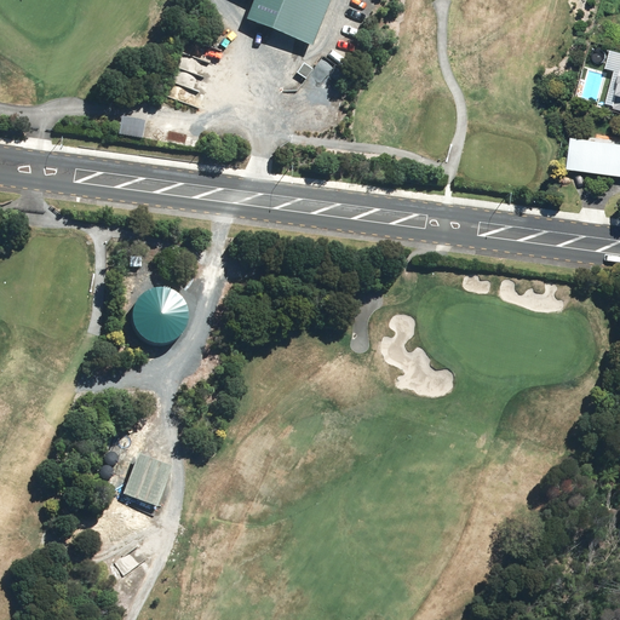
[(329,0),(253,0),(247,18),(313,44),(329,0)]
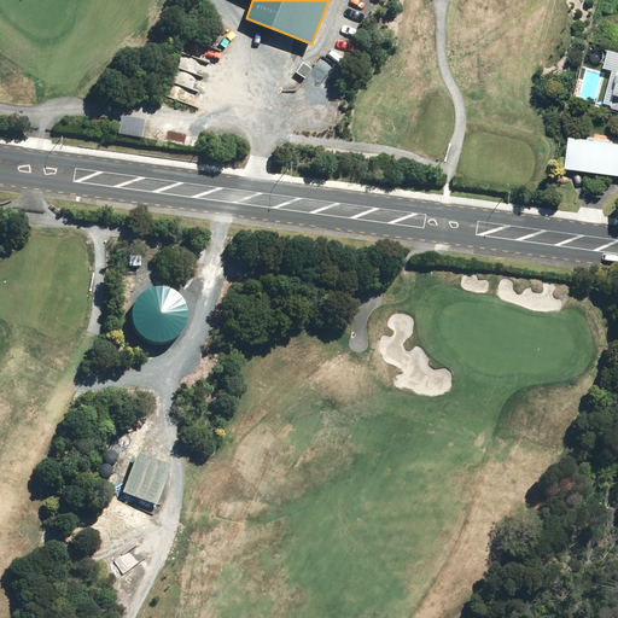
[(617,144),(572,139),(569,169),(617,174),(617,144)]
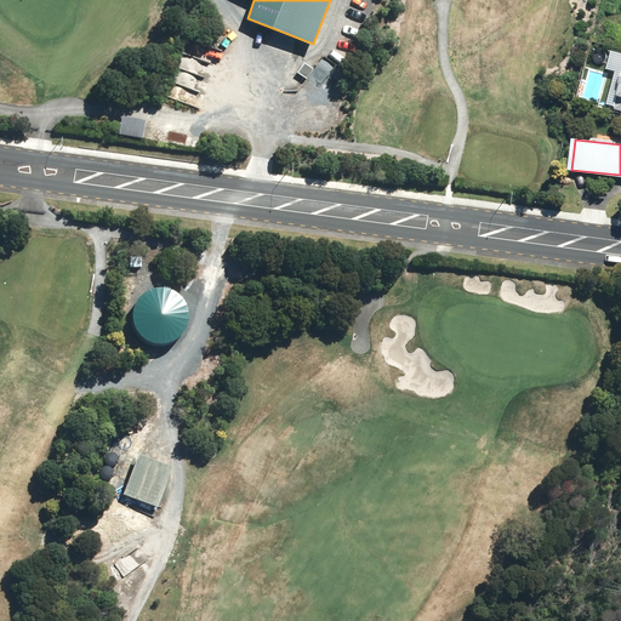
[(146,286),(143,286),(140,289),(138,291),(137,294),(138,297),(141,300),(143,301),(147,301),(149,298),(152,296),(152,294),(151,290),(149,288),(146,286)]
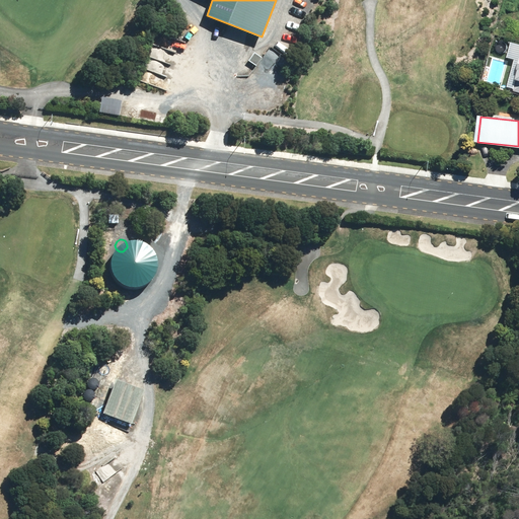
[(138,251),(136,251),(133,252),(132,254),(131,257),(132,260),(134,262),(136,263),(139,263),(141,262),(142,260),(143,256),(142,254),(141,252),(138,251)]
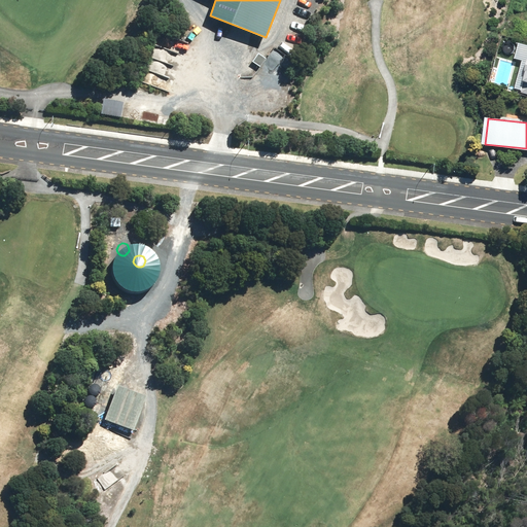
[(127,257),(125,257),(121,258),(120,260),(119,264),(120,266),(123,268),(125,269),(128,269),(130,268),(131,266),(132,262),(131,260),(130,258),(127,257)]
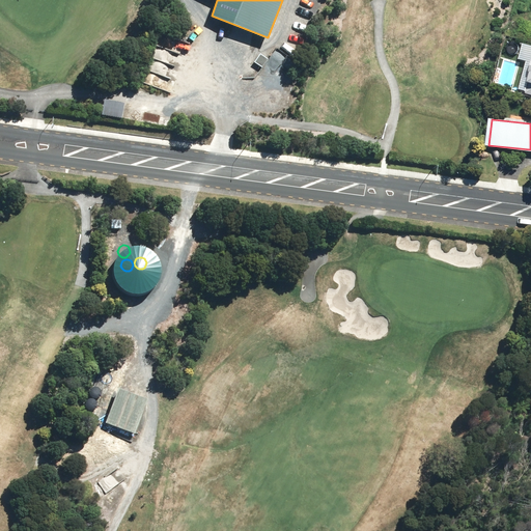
[(142,275),(139,275),(137,276),(136,278),(135,281),(136,283),(138,285),(140,286),(142,286),(145,285),(146,283),(147,280),(146,278),(144,276),(142,275)]
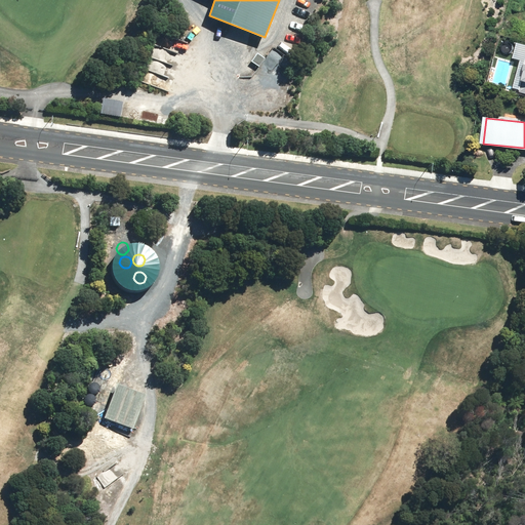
[(128,274),(125,274),(123,275),(121,277),(121,279),(121,282),(123,284),(125,285),(128,285),(130,284),(132,281),(132,279),(132,277),(130,275),(128,274)]
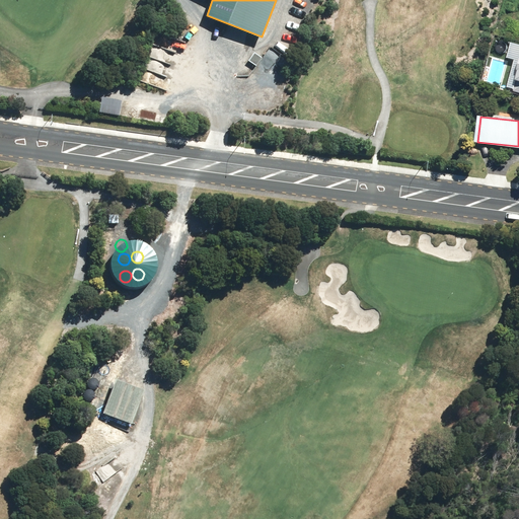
[(115,272),(112,273),(109,274),(107,276),(107,278),(107,281),(109,283),(113,284),(115,284),(117,282),(119,280),(119,278),(119,275),(117,273),(115,272)]
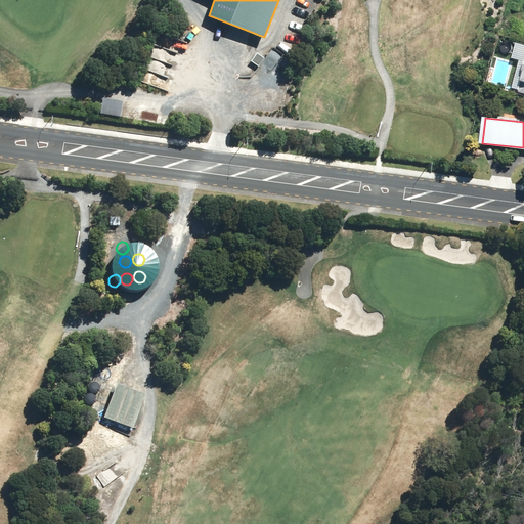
[(94,370),(91,373),(90,376),(90,379),(92,382),(95,383),(98,383),(101,382),(102,379),(102,375),(101,372),(98,370),(94,370)]
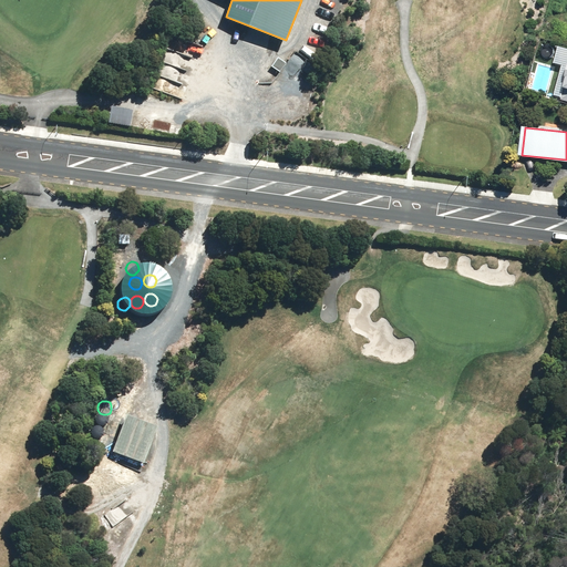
[(158,426),(126,414),(112,451),(144,463),(158,426)]
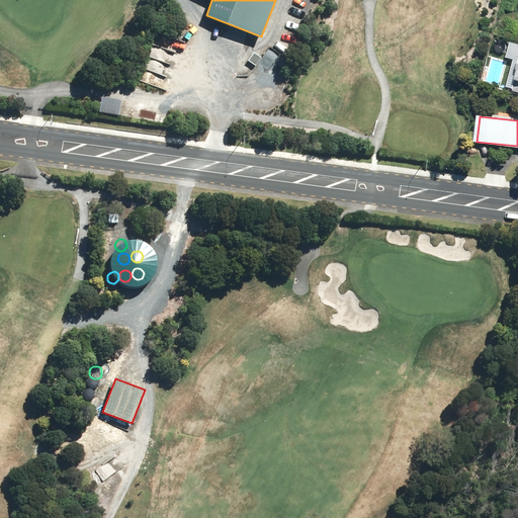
[(88,380),(85,382),(83,385),(84,389),(85,392),(88,394),(92,394),(94,392),(96,389),(96,384),(94,382),(91,380),(88,380)]
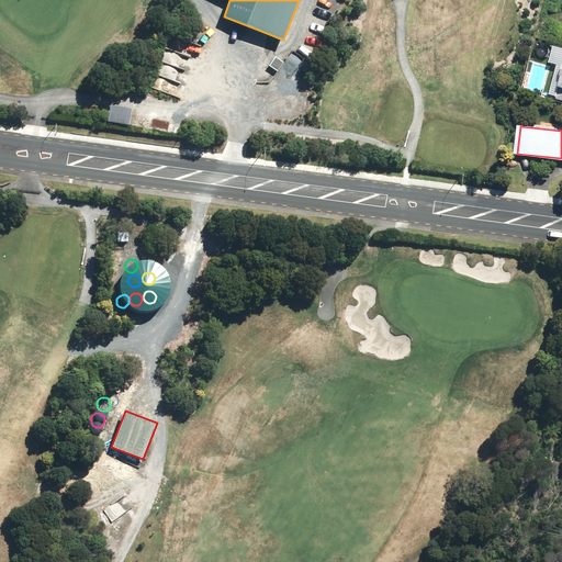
[(89,429),(86,430),(85,434),(85,438),(87,440),(90,442),(93,442),(97,440),(98,437),(98,434),(97,430),(93,428),(89,429)]
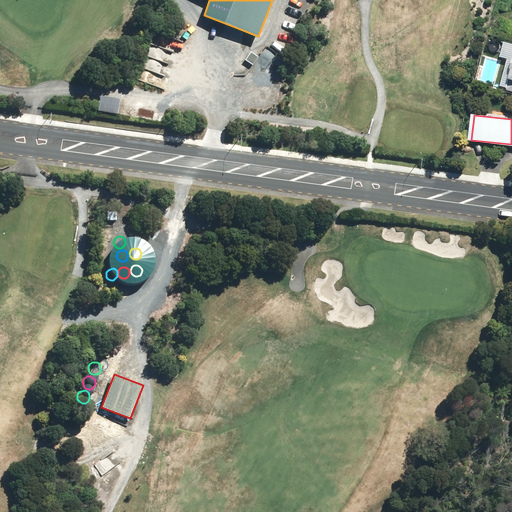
[(93,414),(90,415),(89,418),(89,422),(91,425),(93,426),(97,426),(100,424),(101,421),(101,418),(100,415),(97,414),(93,414)]
